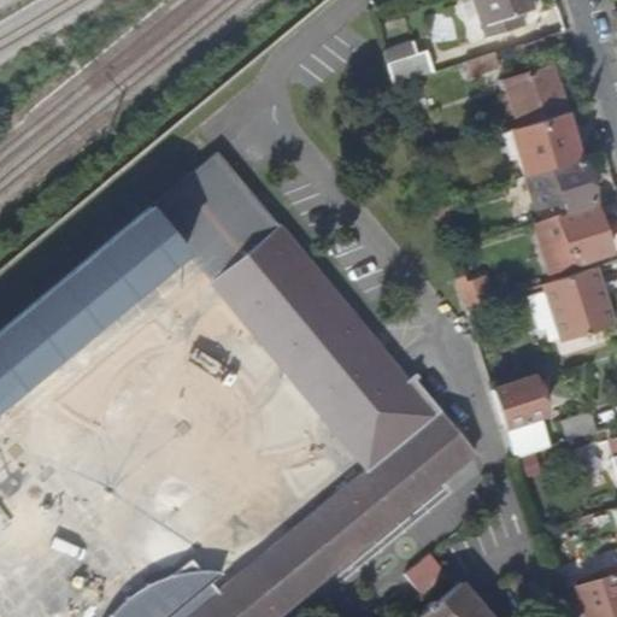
[(528,0),(475,0),(487,37),(523,25),(519,13),(532,10),(528,0)]
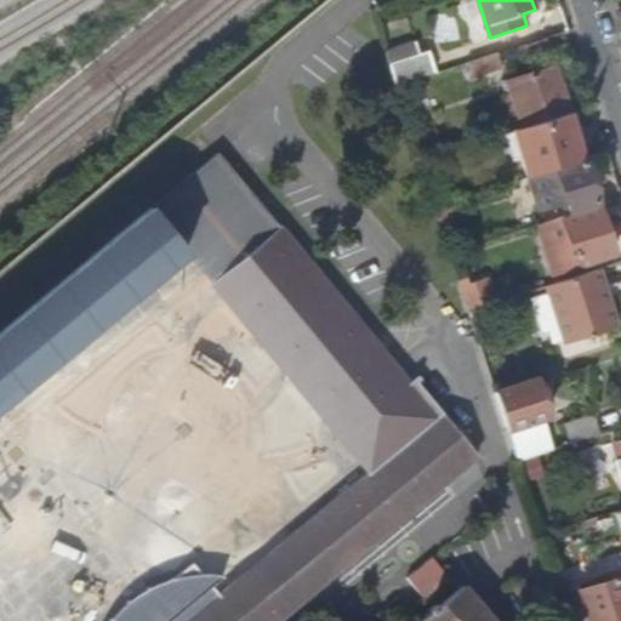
[(394,84),(433,70),(427,49),(387,61),(394,84)]
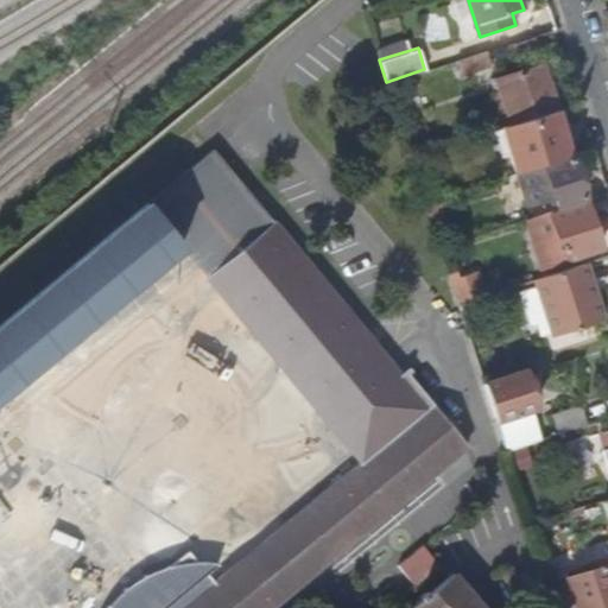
[(491,62),(487,50),(455,59),(460,71),(491,62)]
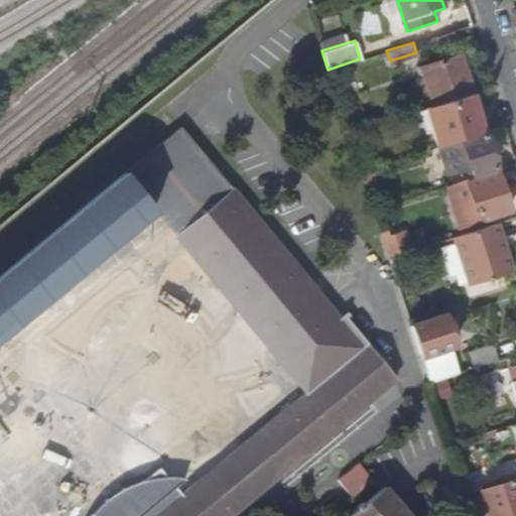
[(425,79),(419,80),(423,93),(428,91),(433,106),(472,94),(460,54),(421,67),(425,79)]
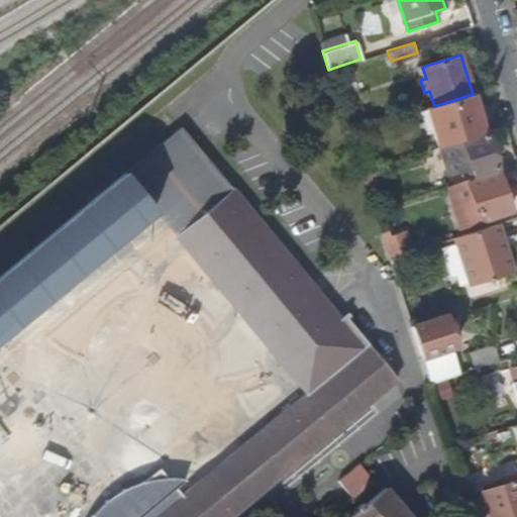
[(426,79),(422,67),(416,69),(420,80),(426,79)]
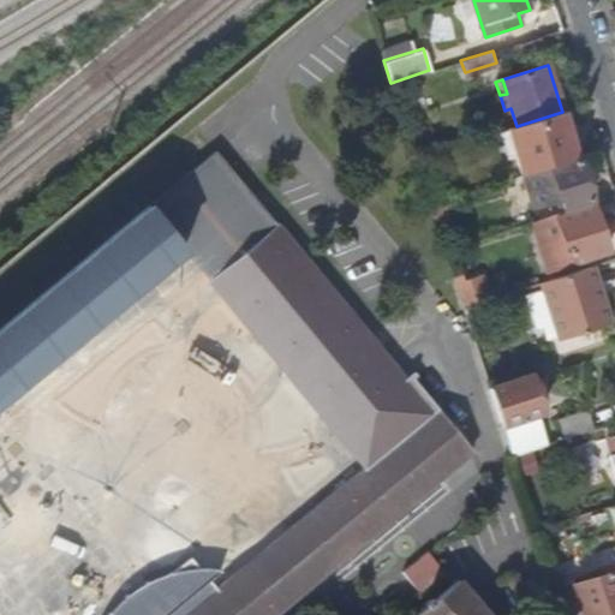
[(524,173),(577,156),(562,112),(517,126),(502,131),(512,160),(519,157),(524,173)]
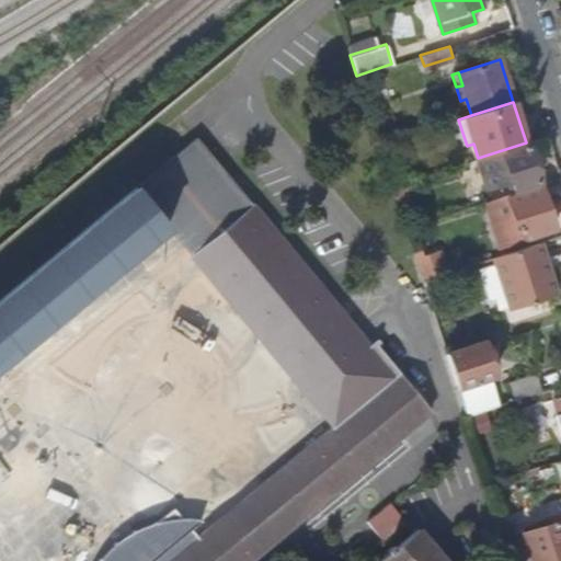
[(548,136),(526,142),(526,146),(501,153),(504,165),(489,170),(494,187),(507,183),(510,187),(536,180),(530,159),(553,151),(548,136)]
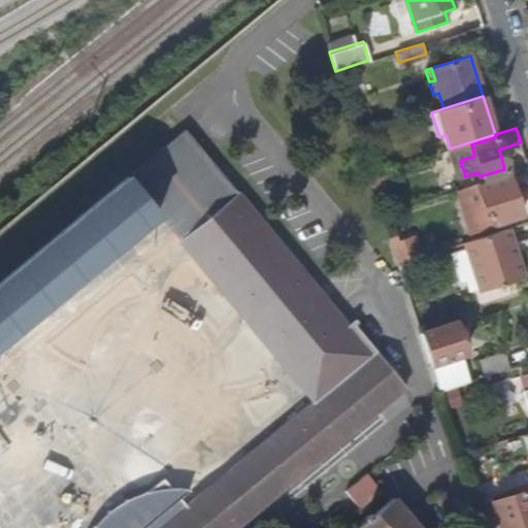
[(0,342),(155,212),(125,176),(0,282),(0,342)]
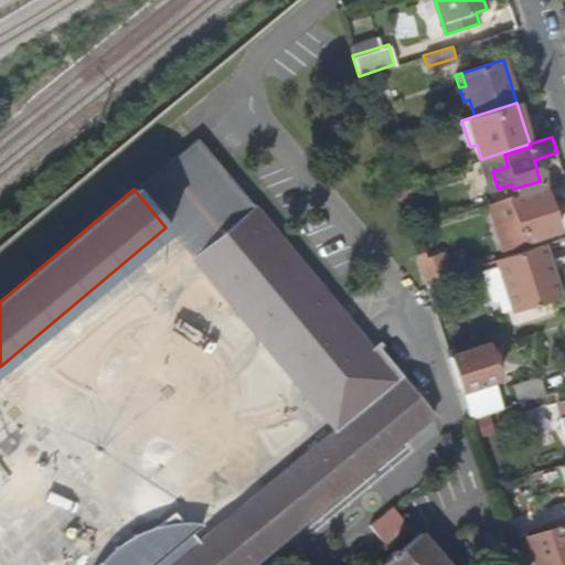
[(502,223),(510,247),(541,237),(541,236),(560,230),(546,189),(512,200),(510,195),(488,202),(496,225),(502,223)]
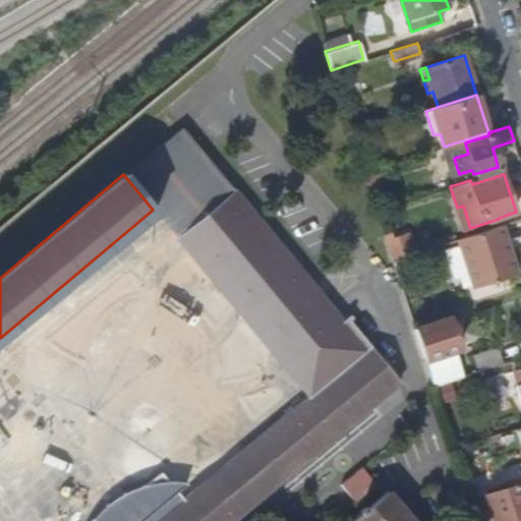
[(232,190),(177,237),(285,365),(341,319),(232,190)]
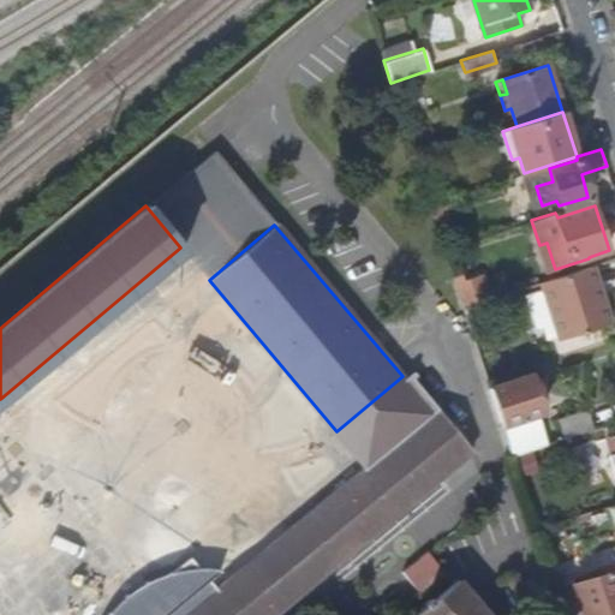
[(547,243),(539,245),(549,272),(555,269),(547,243)]
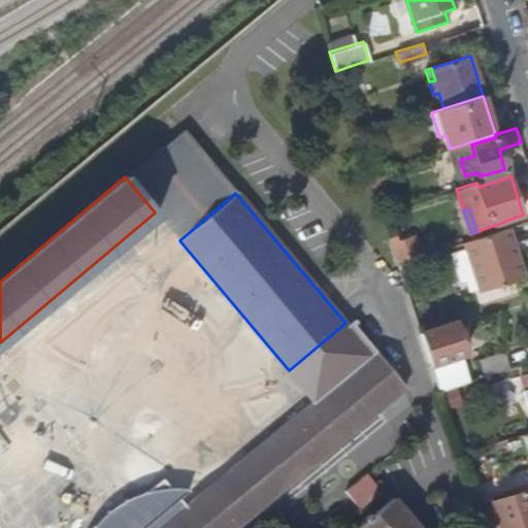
[(466,248),(480,288),(481,292),(523,278),(507,228),(465,242),(466,248)]
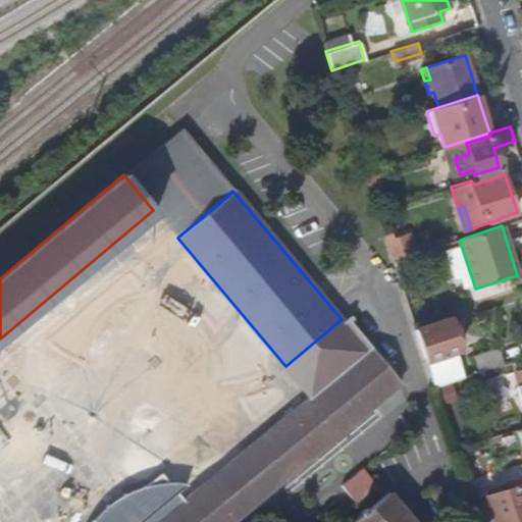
[(392,261),(425,251),(420,237),(411,239),(409,230),(392,236),(389,230),(382,232),(392,261)]
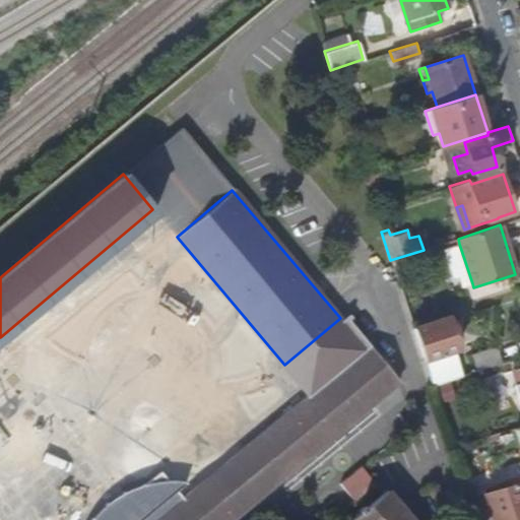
[(462,286),(472,283),(459,244),(445,248),(454,278),(459,277),(462,286)]
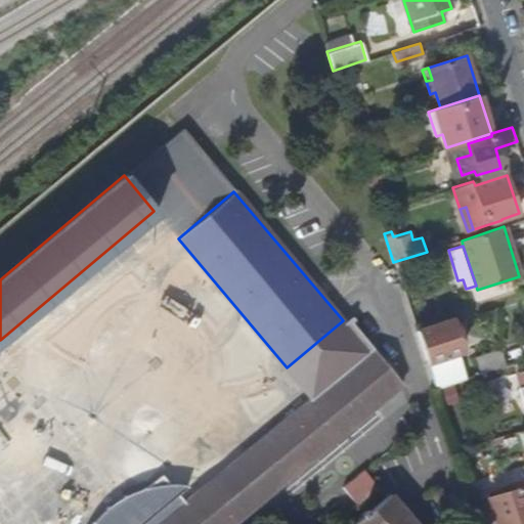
[(462,349),(457,336),(454,325),(452,317),(415,330),(433,389),(466,379),(456,351),(462,349)]
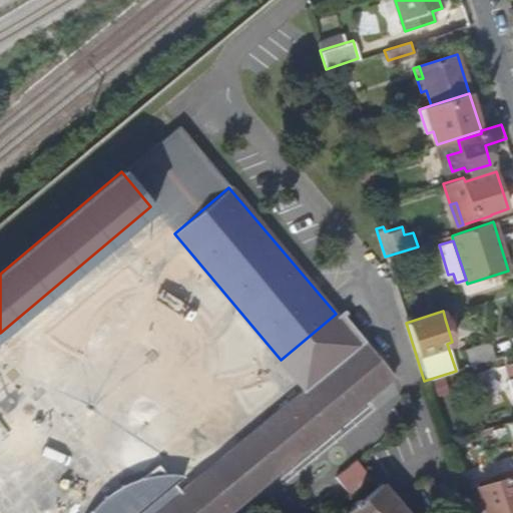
[(445,319),(448,329),(454,327),(451,317),(445,319)]
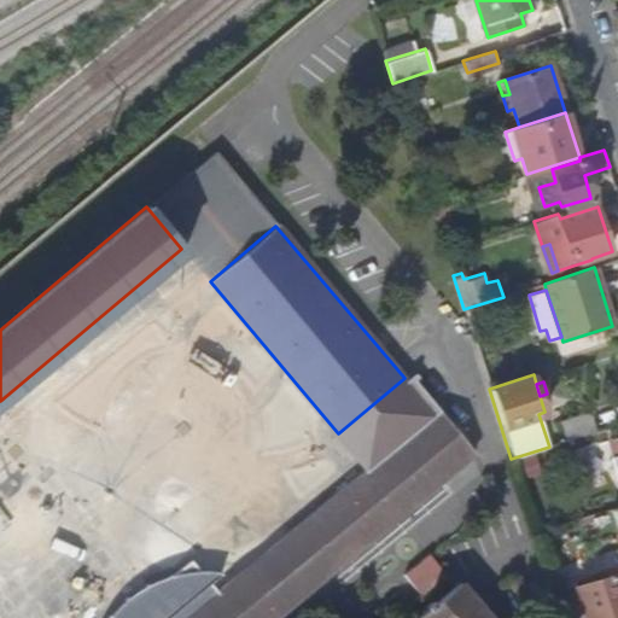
[(435,412),(184,617),(270,617),(470,454),(435,412)]
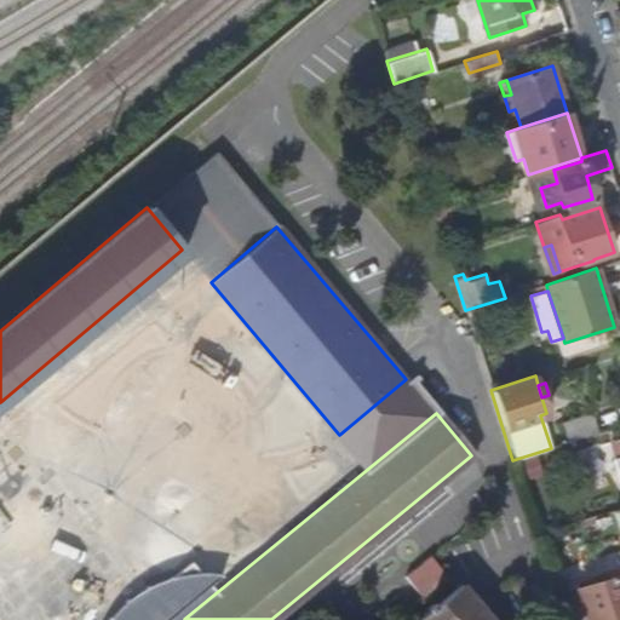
[(564,424),(570,441),(601,431),(595,414),(564,424)]
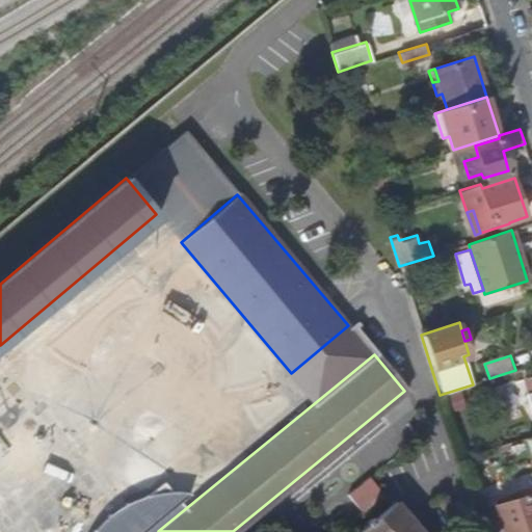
[(364,507),(384,493),(373,476),(352,490),(364,507)]
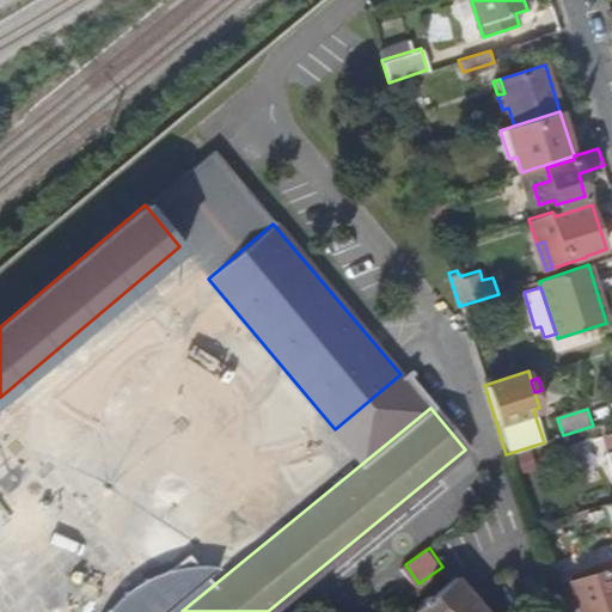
[(611,611),(611,565),(611,567),(565,581),(574,611),(611,611)]
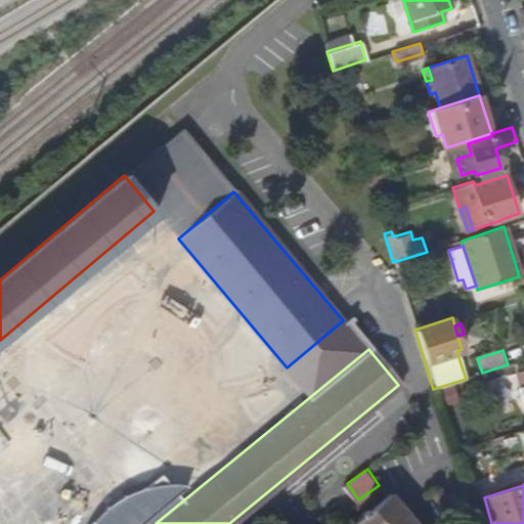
[(409,523),(386,495),(352,523),(409,523)]
